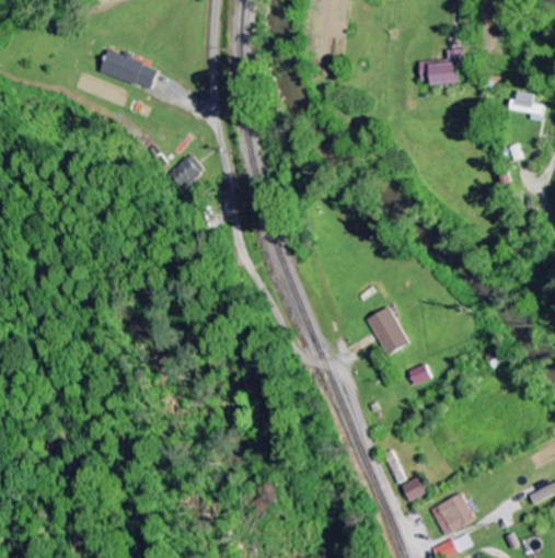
[(463,81),(460,48),(444,49),(446,60),(418,62),(420,81),(430,80),(431,84),(463,81)]
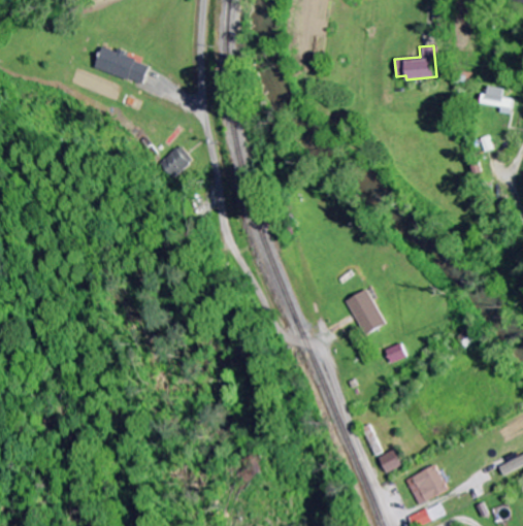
[(92,69),(141,83),(146,62),(98,48),(92,69)]
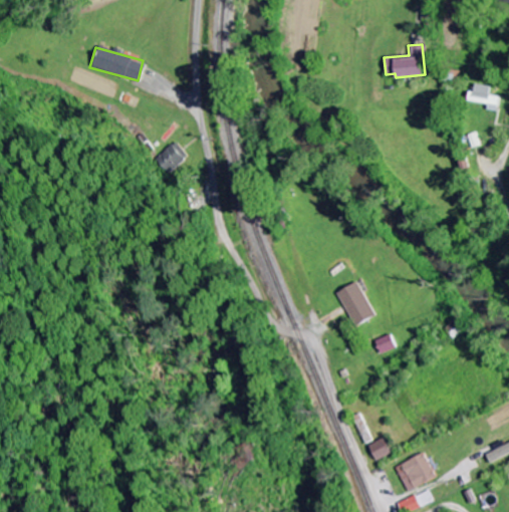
[(484,103),(484,109),(494,110),(496,95),(486,94),(487,85),(469,82),(467,101),(484,103)]
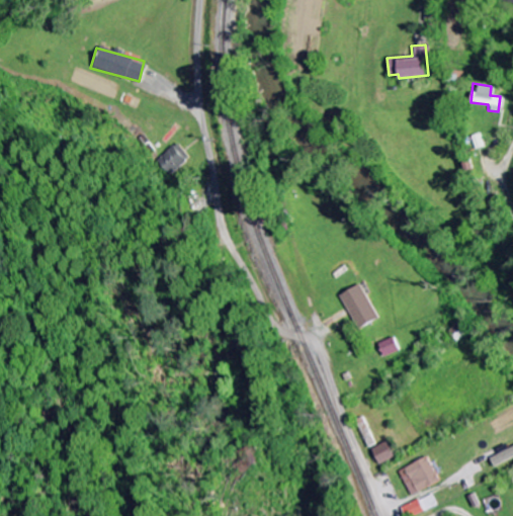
[(187,158),(174,142),(152,160),(165,176),(187,158)]
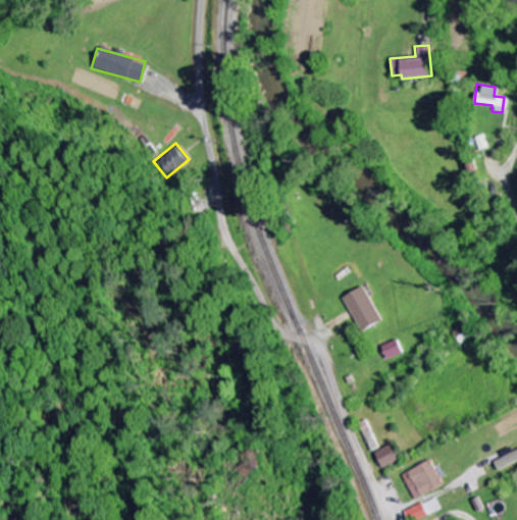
[(379,319),(360,287),(340,298),(359,331),(379,319)]
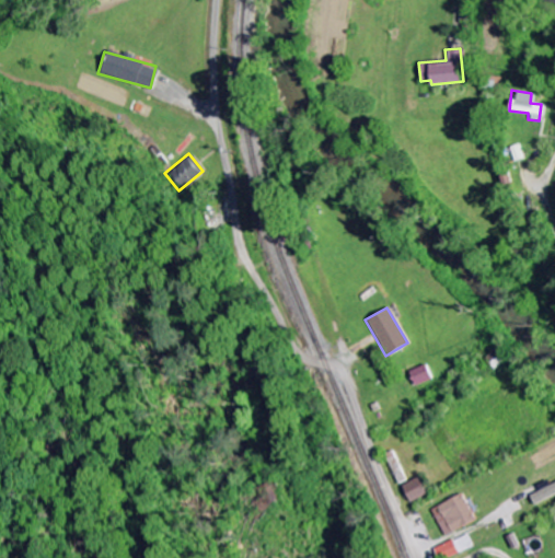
[(429,379),(424,364),(407,370),(413,385),(429,379)]
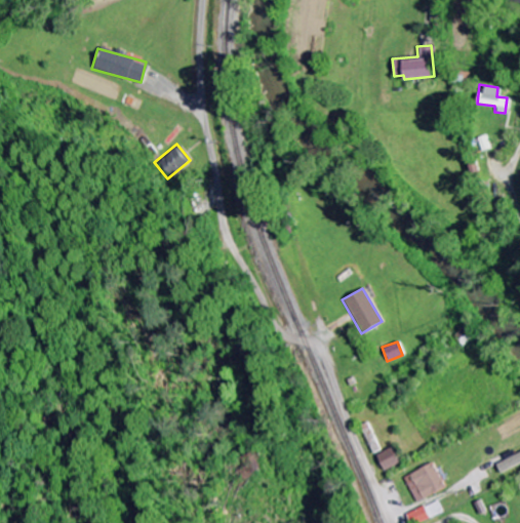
[(383,471),(399,463),(391,447),(374,454),(383,471)]
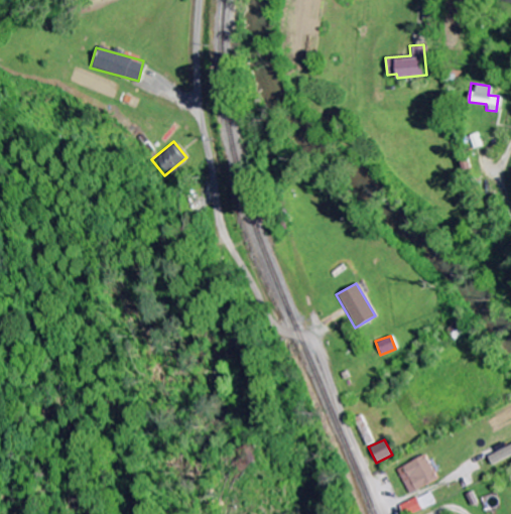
[(406,493),(435,479),(422,454),(394,469),(406,493)]
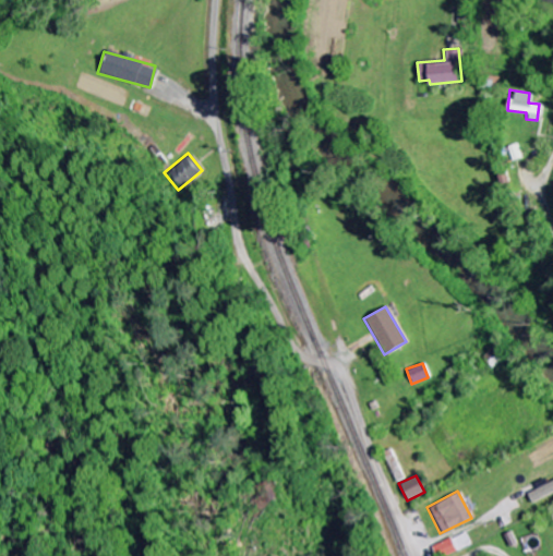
[(430,545),(434,555),(441,555),(463,547),(457,534),(430,545)]
